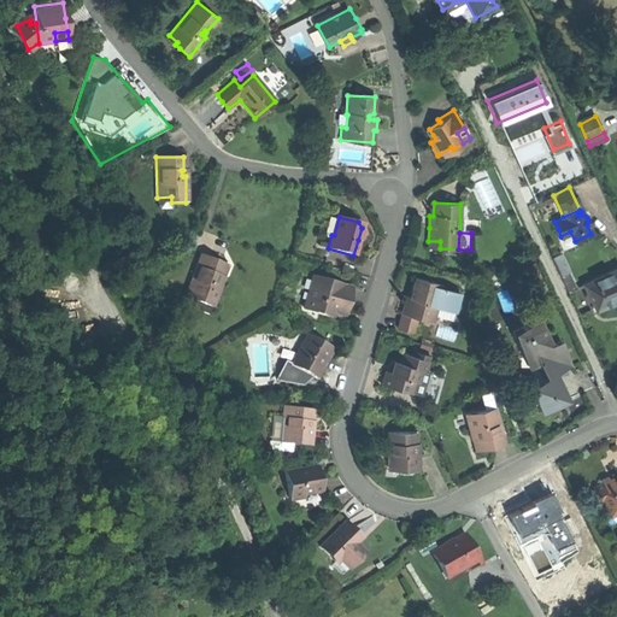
[(552,257),(560,275),(566,271),(569,271),(559,253),(552,257)]
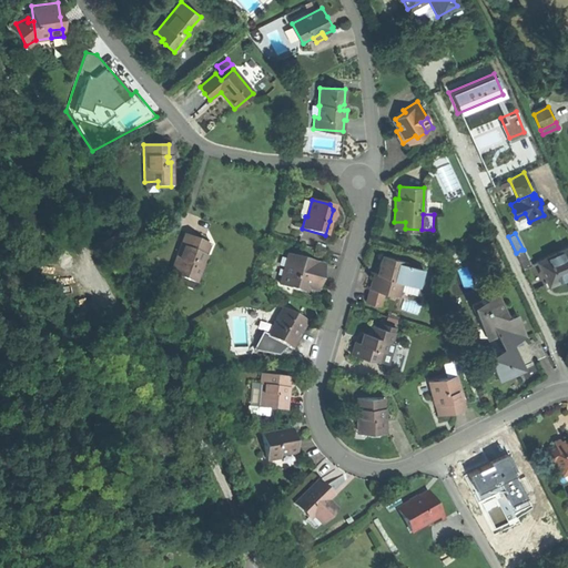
[(195,239),(183,234),(172,265),(182,269),(181,273),(196,280),(204,261),(200,260),(202,254),(203,254),(208,243),(195,239)]
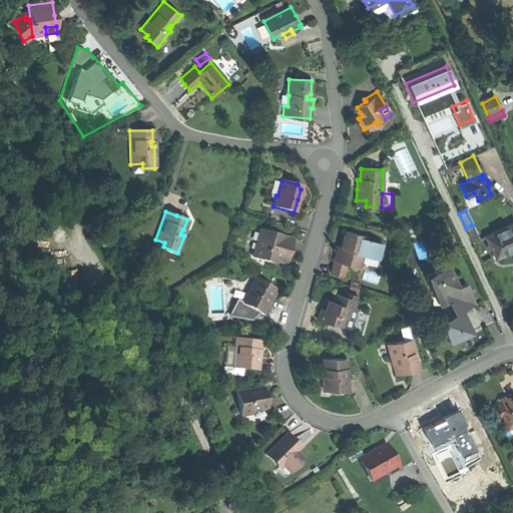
[(512,224),(485,237),(495,259),(512,249),(512,224)]
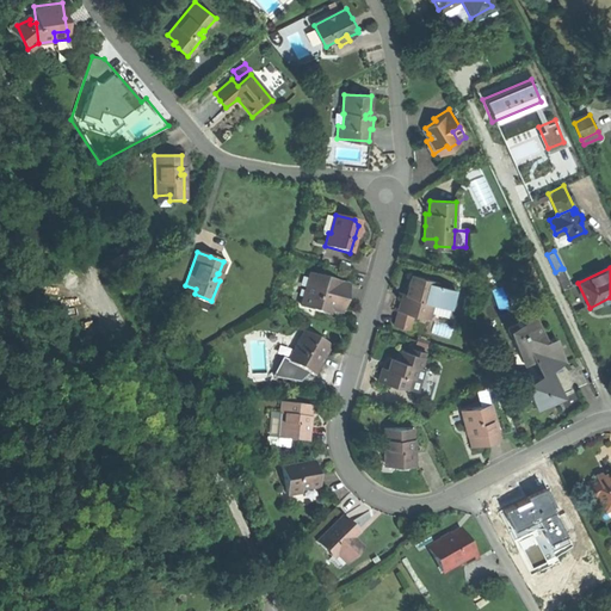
[(555,272),(563,290),(569,287),(561,269),(555,272)]
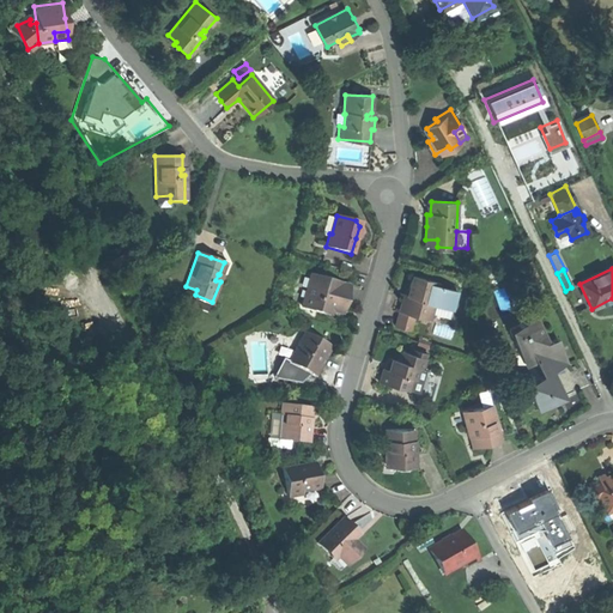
[(416,316),(431,320),(434,313),(436,305),(441,287),(442,284),(412,274),(406,295),(405,293),(399,292),(398,292),(405,295),(402,302),(400,310),(394,308),(394,309),(400,311),(416,316)]
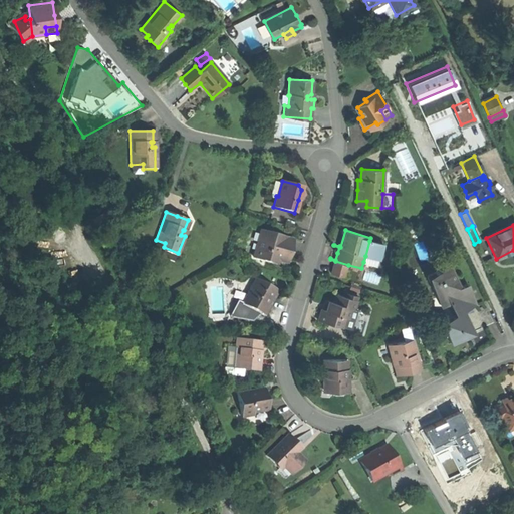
[(293,239),(273,234),(272,237),(261,233),(252,262),(266,266),(267,262),(285,267),(289,253),(293,239)]
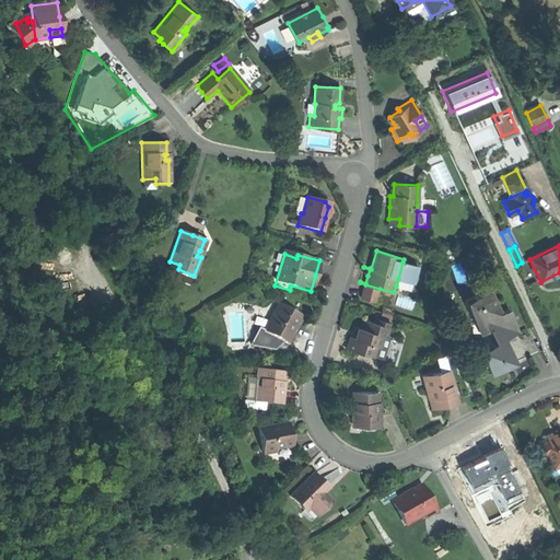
[(419,267),(403,263),(398,279),(413,283),(419,267)]
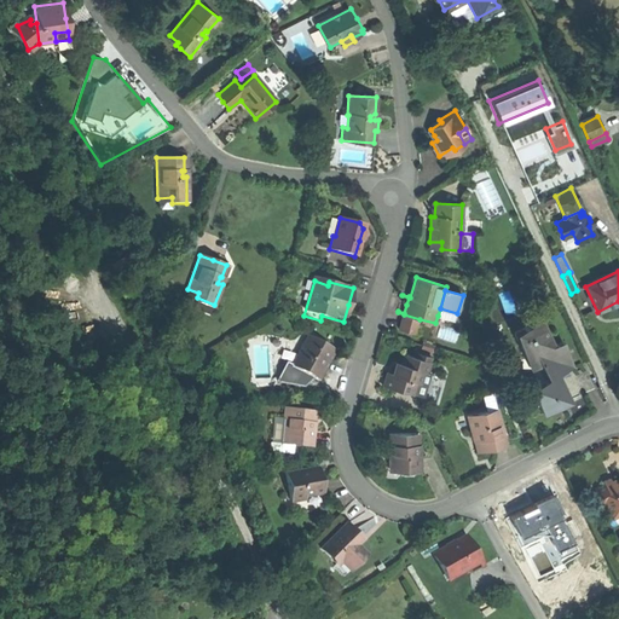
[(455,320),(457,313),(440,308),(438,316),(455,320)]
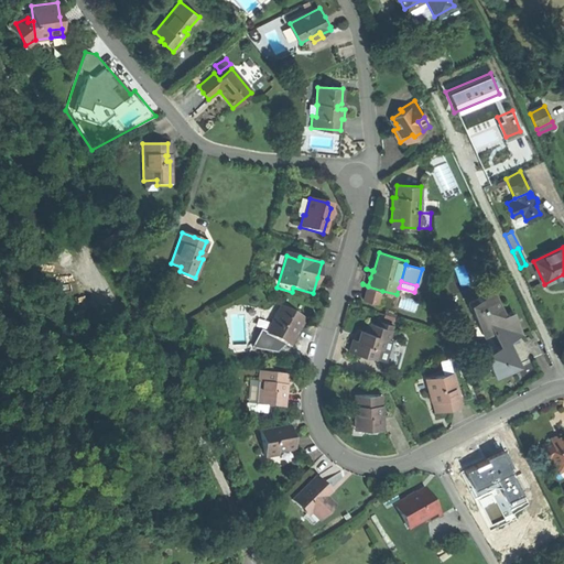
[(381,295),(382,291),(368,286),(364,300),(380,304),(382,296),(381,295)]
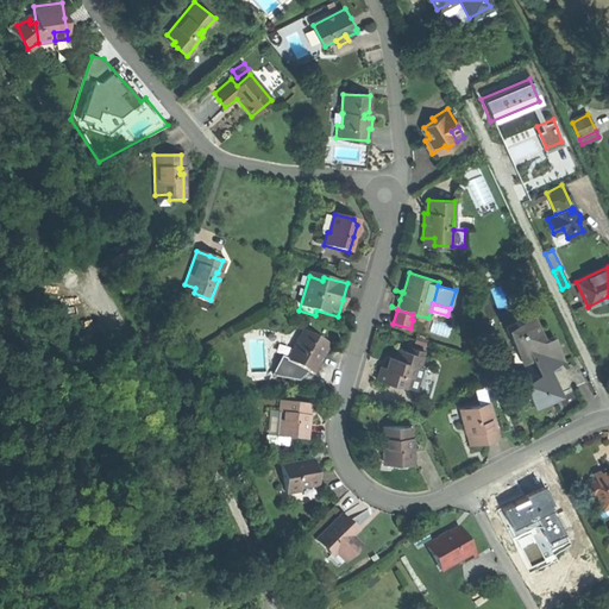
[(525,382),(537,407),(550,401),(562,395),(550,370),(551,369),(544,353),(559,346),(554,336),(544,340),(532,315),(507,328),(519,353),(529,349),(541,374),(525,382)]
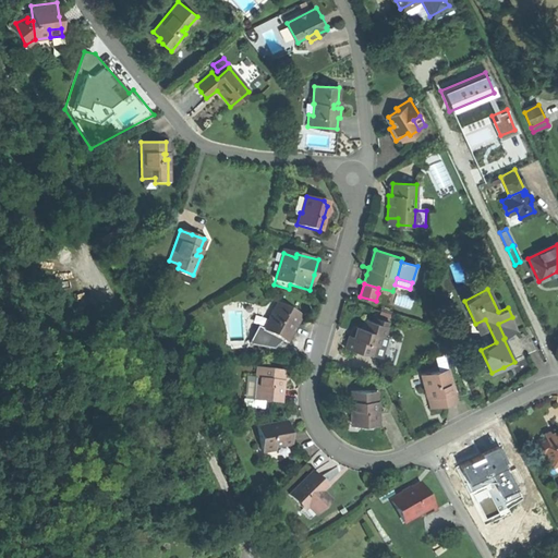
[(269,340),(295,346),(299,330),(302,316),(289,314),(289,317),(286,316),(287,312),(274,310),(274,311),(275,312),(269,340)]
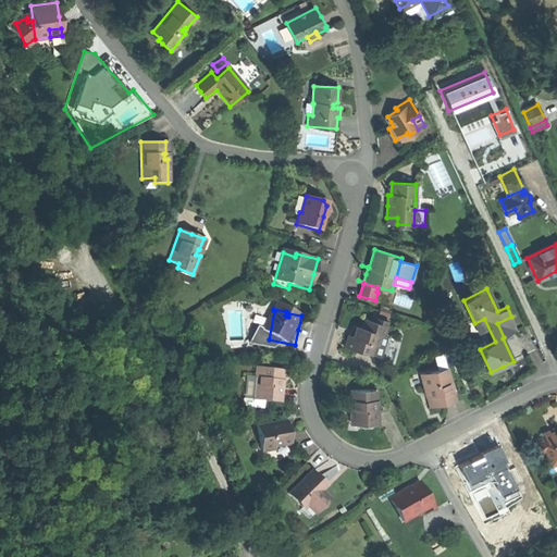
[(518,331),(511,317),(497,323),(504,337),(518,331)]
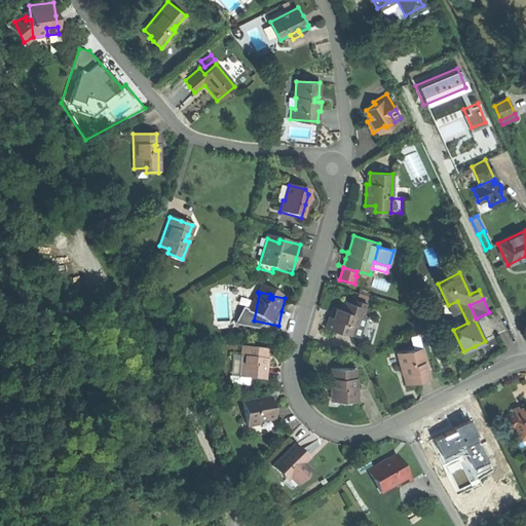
[(326,328),(351,335),(354,325),(358,326),(360,316),(364,317),(367,308),(352,304),(343,301),(341,309),(336,308),(334,318),(331,317),(329,316),(326,328)]
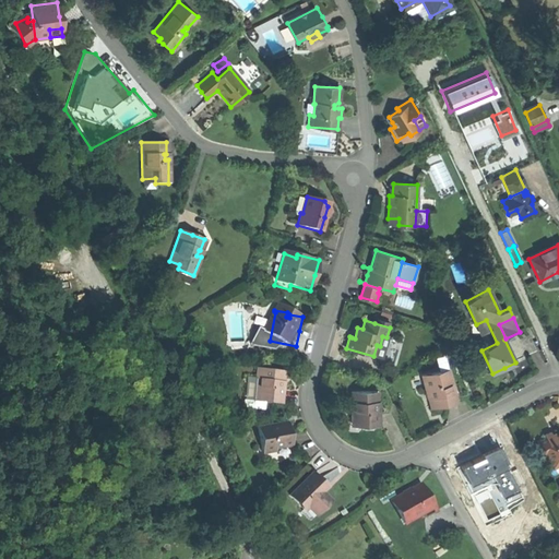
[(264,402),(281,404),(283,388),(278,387),(278,384),(278,381),(281,382),(283,370),(258,367),(253,396),(264,399),(264,402)]
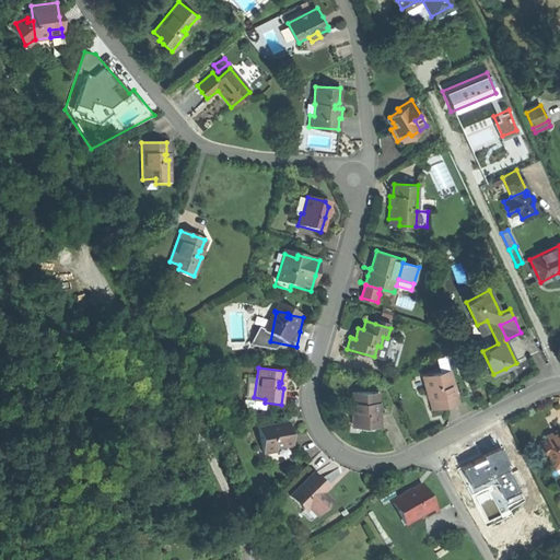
[(447,408),(458,406),(452,374),(441,376),(441,373),(423,377),(428,393),(432,392),(433,399),(432,399),(432,400),(434,410),(447,408)]
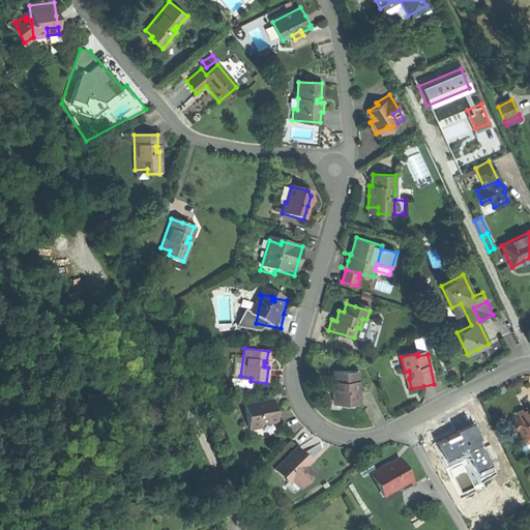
[(351,404),(359,404),(359,388),(355,388),(355,382),(356,382),(356,372),(333,372),(333,401),(344,402),(344,404),(351,404)]
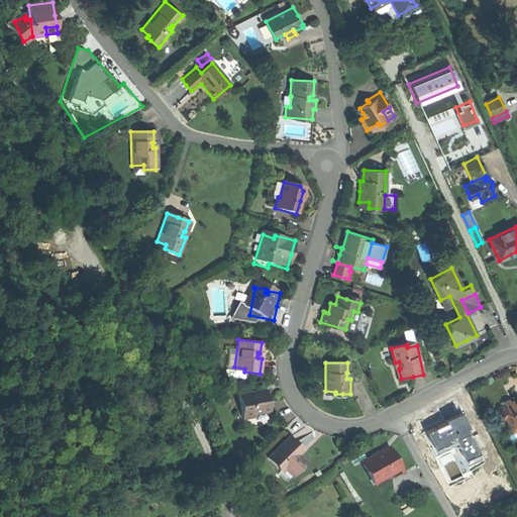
[(266,393),(238,398),(242,420),(254,417),(253,414),(270,411),(268,402),(266,393)]
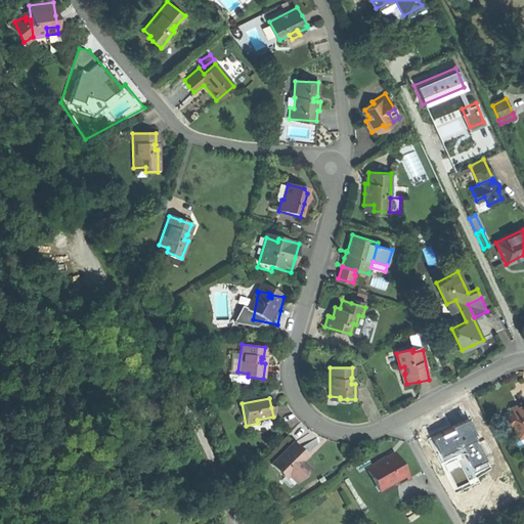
[(505,415),(510,425),(513,424),(518,434),(523,431),(523,406),(523,407),(523,408),(520,410),(518,405),(512,407),(513,410),(505,415)]
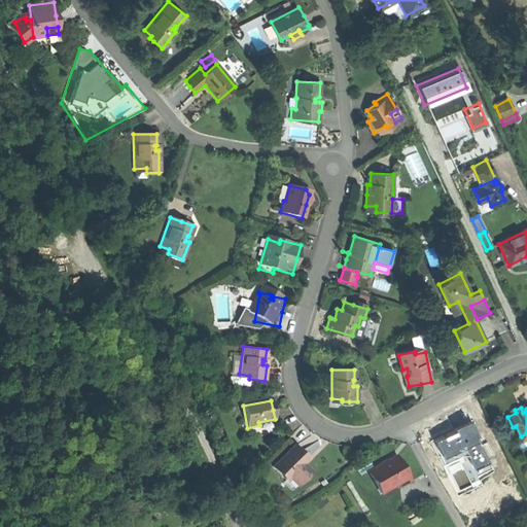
[(294,446),(273,467),(286,481),(289,478),(296,485),(309,473),(304,469),(302,471),(299,468),(301,466),(303,464),(308,459),(302,453),(294,446)]
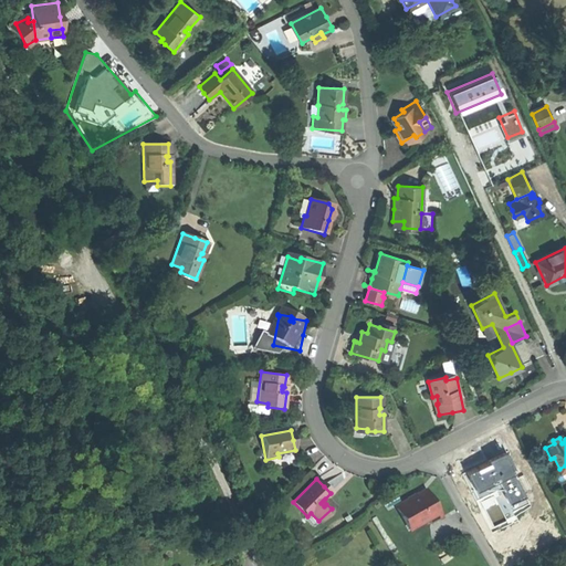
[(411,499),(396,509),(410,531),(428,521),(430,525),(441,519),(426,491),(411,499)]
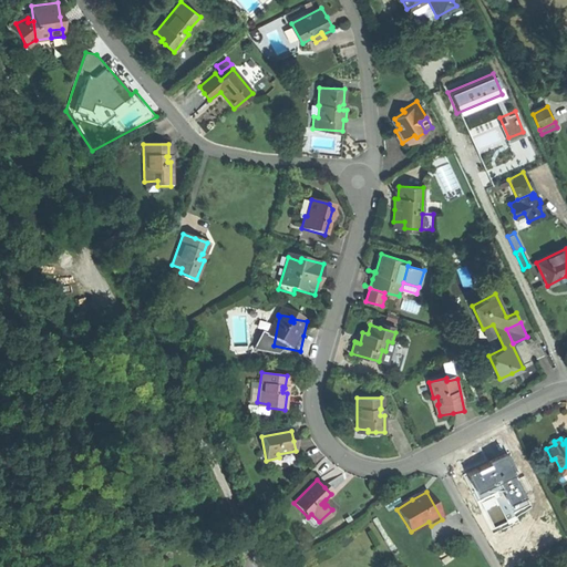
[(333,508),(326,500),(323,502),(327,505),(332,509),(333,508)]
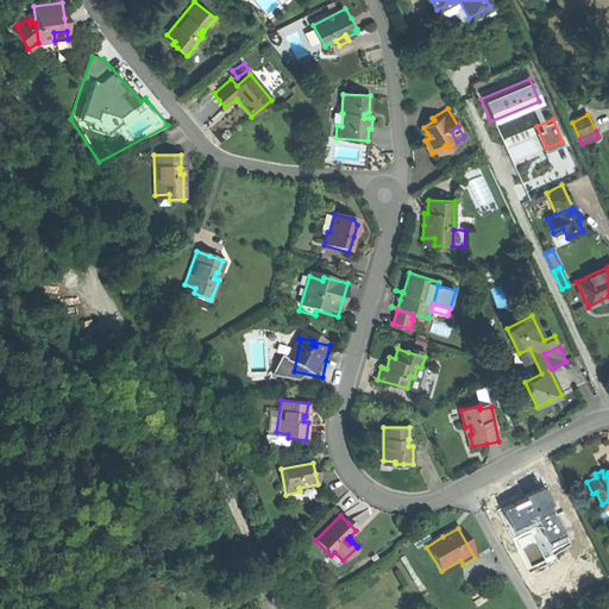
[(337,567),(343,560),(334,552),(331,556),(327,558),(337,567)]
